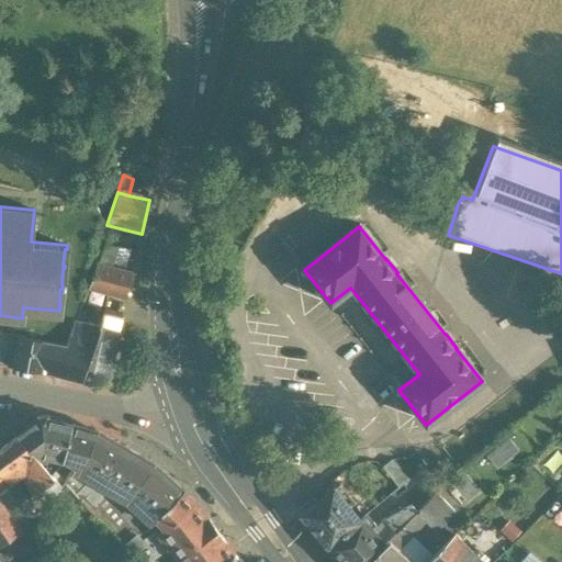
[(114,248),(104,244),(96,265),(110,268),(114,248)]
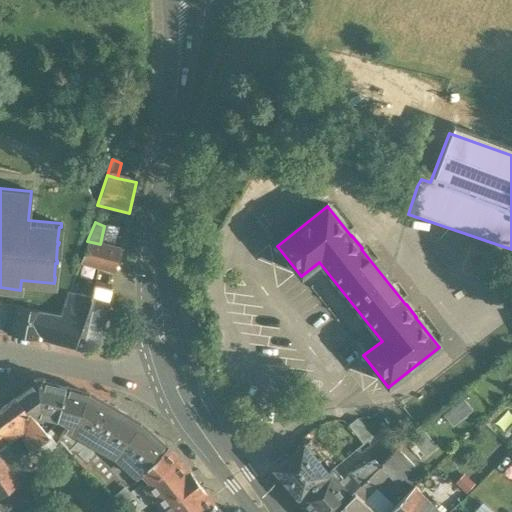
[(100,244),(87,241),(78,264),(115,274),(120,249),(100,244)]
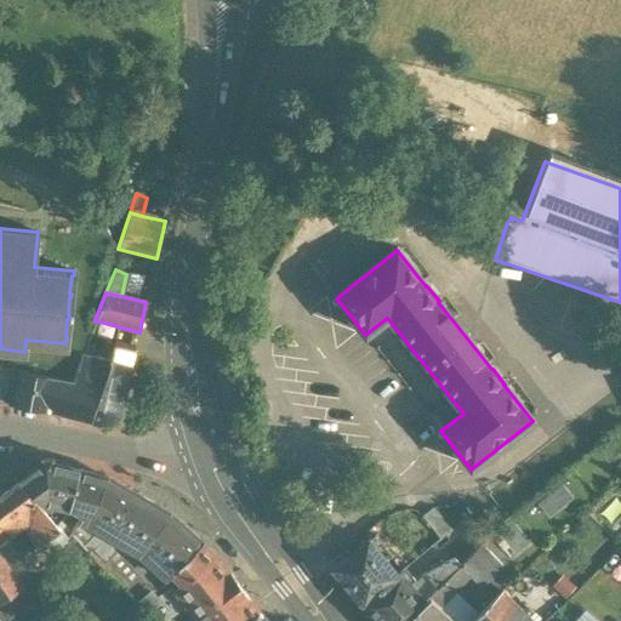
[(112,364),(106,381),(104,381),(91,423),(100,426),(108,425),(115,420),(120,412),(135,352),(114,346),(109,363),(112,364)]
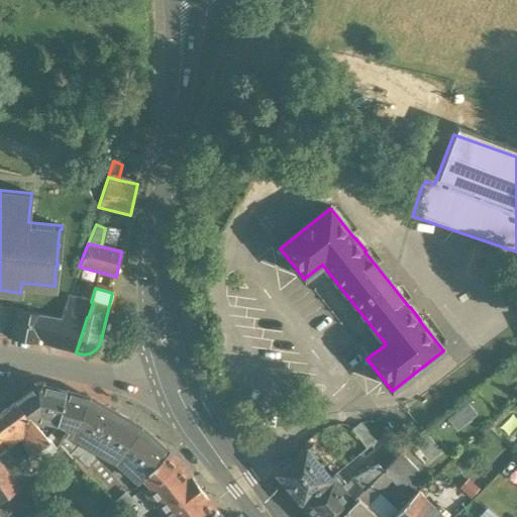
[(68,296),(60,318),(59,318),(48,344),(76,352),(87,317),(88,317),(93,303),(91,302),(68,296)]
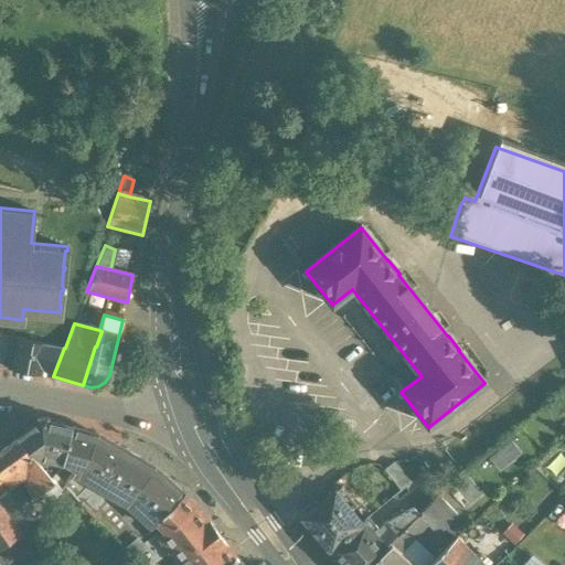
[(13,338),(0,334),(0,365),(9,368),(13,338)]
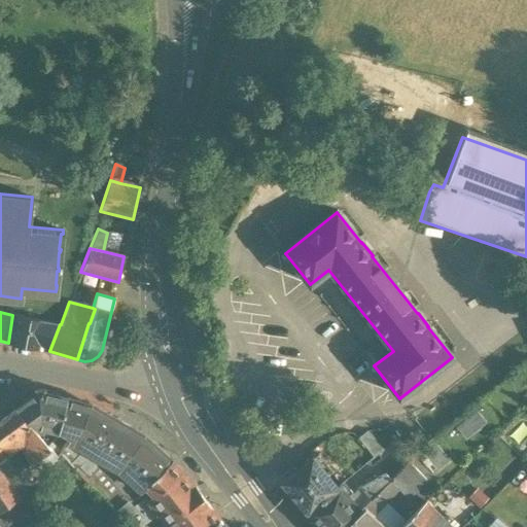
[(60,324),(12,315),(8,343),(49,351),(60,324)]
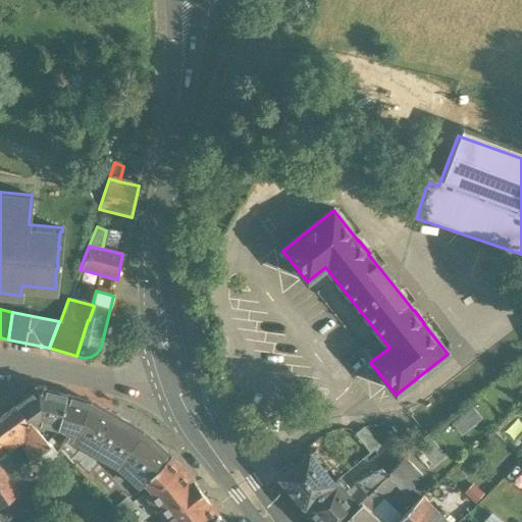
[(43,390),(36,392),(15,407),(43,438),(53,430),(56,431),(58,426),(66,397),(43,390)]
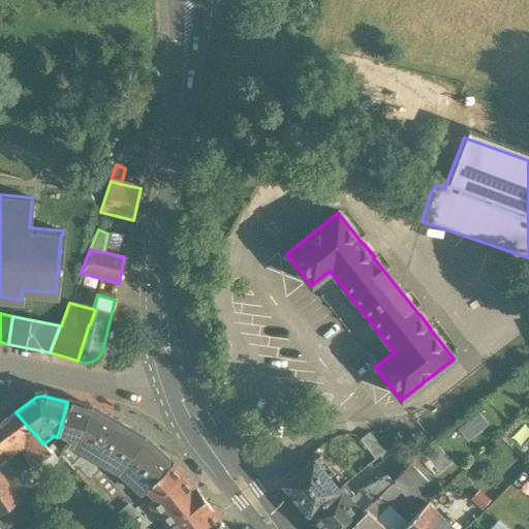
[(91,409),(67,402),(59,432),(70,440),(67,444),(93,460),(96,454),(102,458),(121,427),(91,409)]
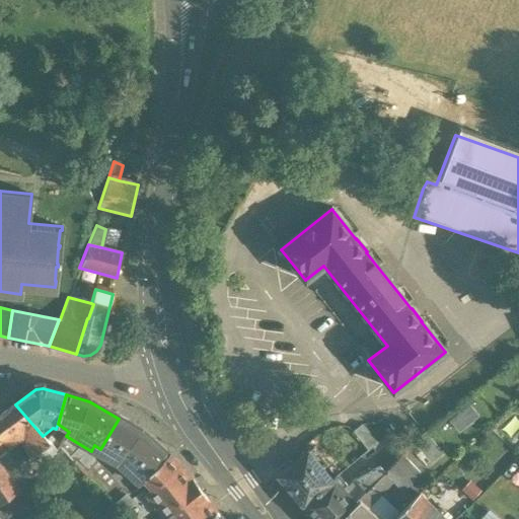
[(468,403),(448,420),(457,432),(477,415),(468,403)]
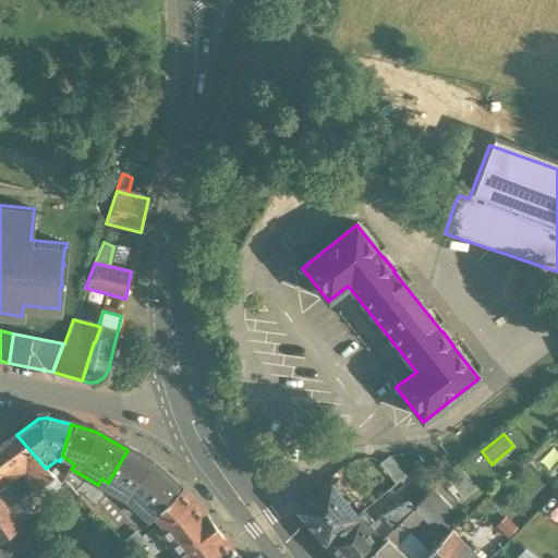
[(46,469),(16,435),(1,446),(20,472),(31,486),(35,490),(38,488),(44,484),(52,477),(46,469)]
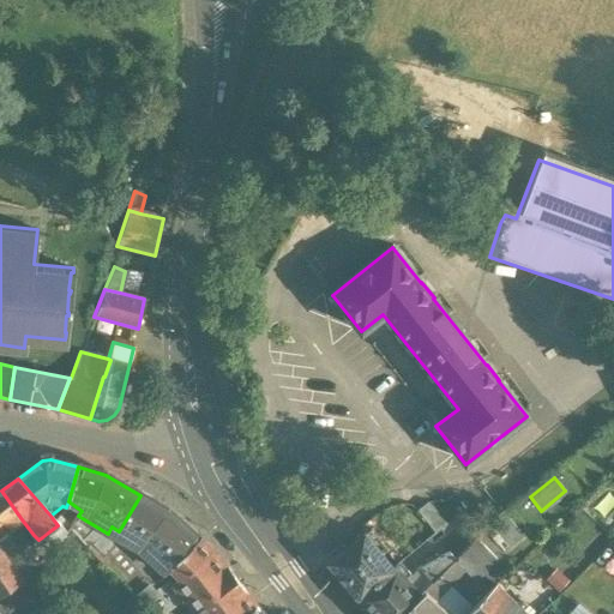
[(22,519),(1,491),(0,491),(0,515),(4,521),(10,529),(22,519)]
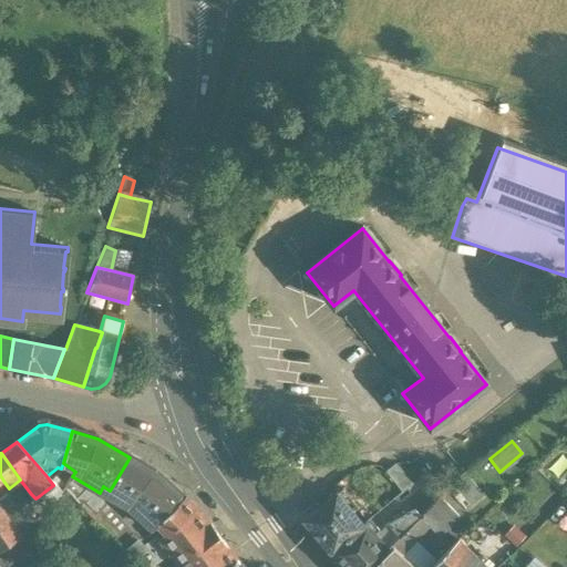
[(130,457),(110,491),(103,486),(100,493),(119,503),(142,464),(130,457)]
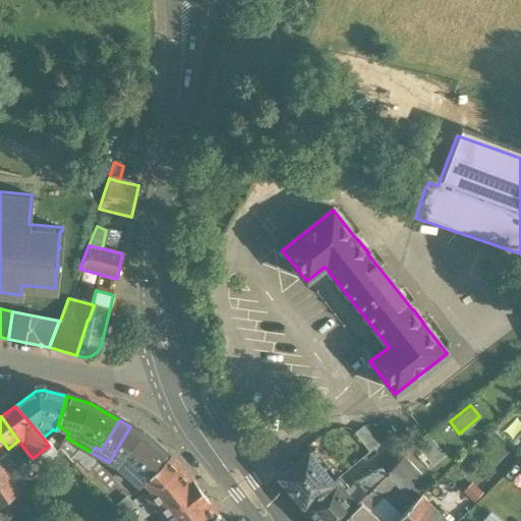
[(142,433),(130,426),(109,462),(117,467),(139,486),(145,482),(169,459),(142,433)]
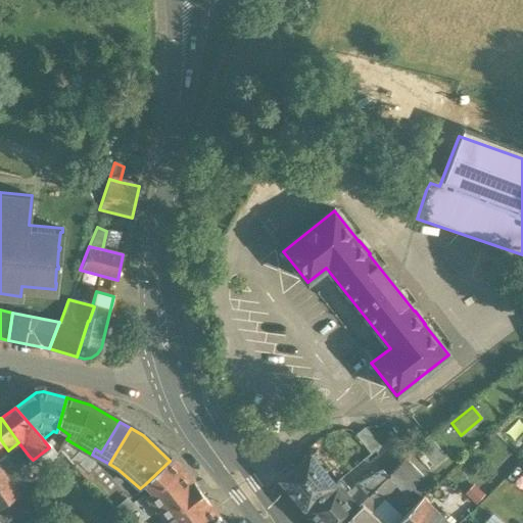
[(380,447),(365,428),(355,436),(370,455),(380,447)]
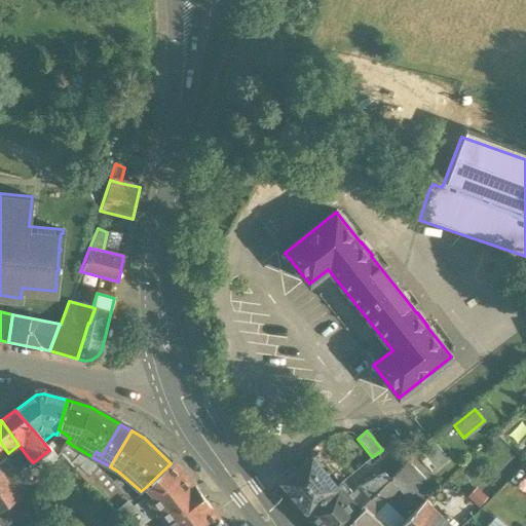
[(426,444),(418,450),(435,470),(448,459),(431,439),(426,444)]
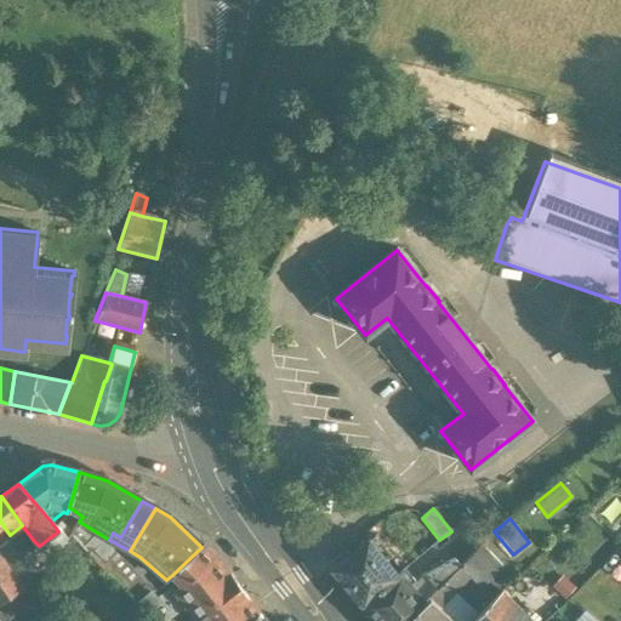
[(109,540),(79,522),(68,537),(80,551),(101,573),(114,554),(114,547),(107,543),(109,540)]
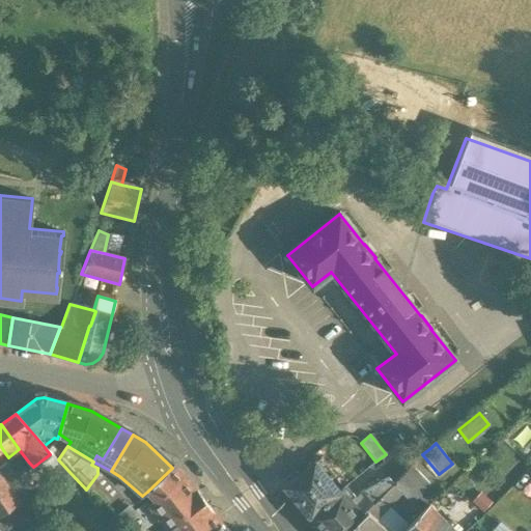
[(8,457),(3,450),(0,451),(0,476),(21,505),(20,505),(21,507),(31,501),(29,498),(34,494),(14,464),(8,457)]
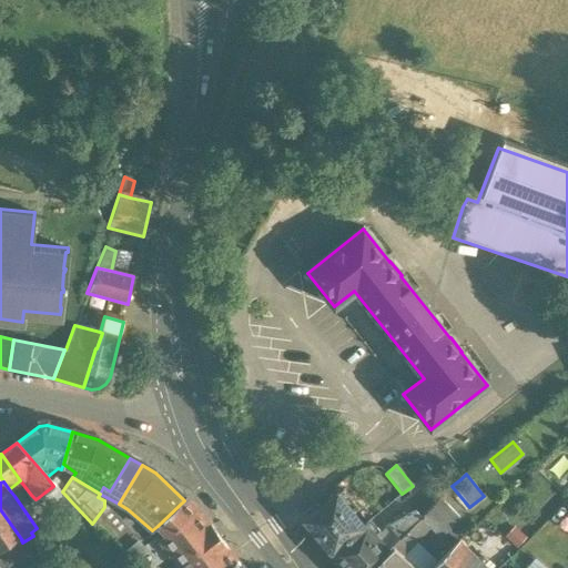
[(73,504),(62,492),(60,494),(53,486),(44,493),(60,514),(73,504)]
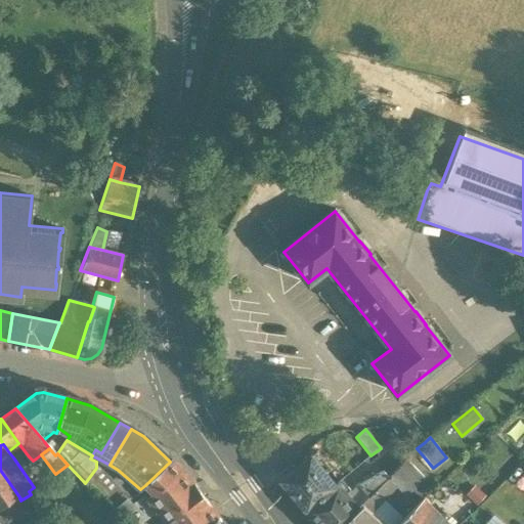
[(331,470),(315,452),(310,456),(325,474),(331,470)]
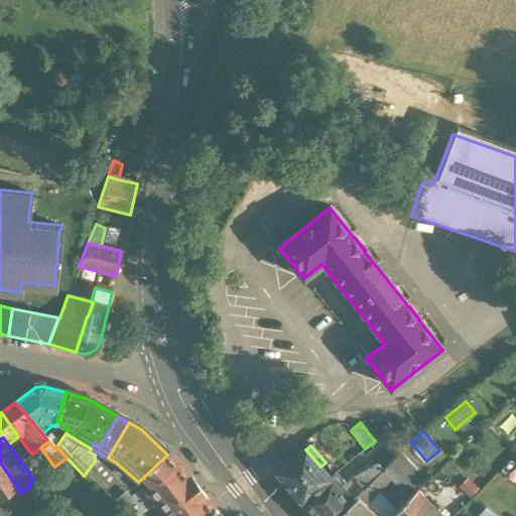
[(32,454),(28,449),(24,453),(30,461),(38,455),(35,452),(32,454)]
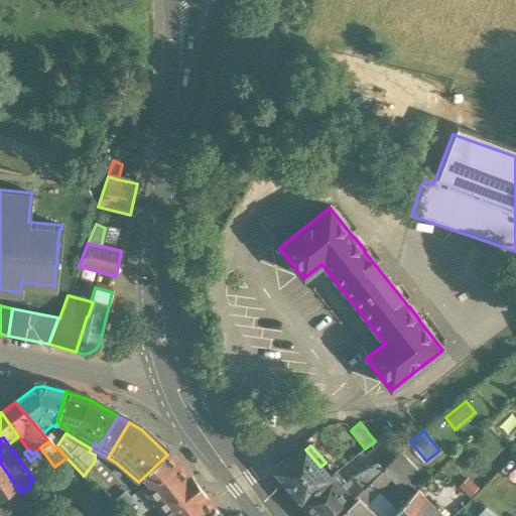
[(305,449),(276,474),(301,503),(330,479),(320,467),(305,449)]
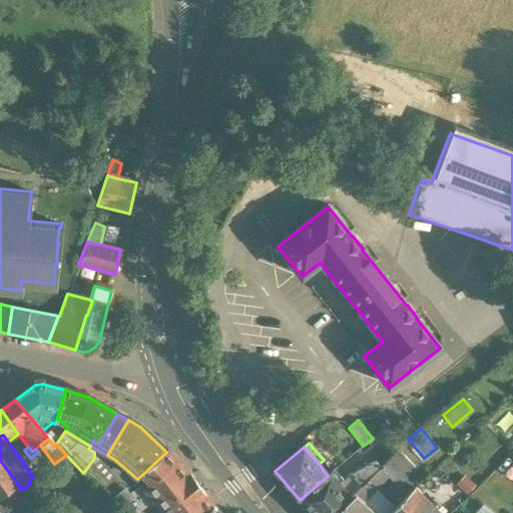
[(415,468),(397,449),(380,467),(388,476),(387,477),(398,487),(415,468)]
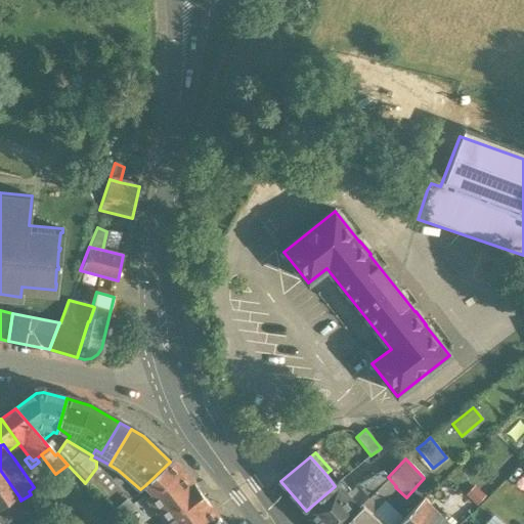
[(182,474),(171,462),(145,485),(149,490),(145,493),(144,495),(144,496),(159,515),(147,523),(212,523),(218,519),(182,474)]
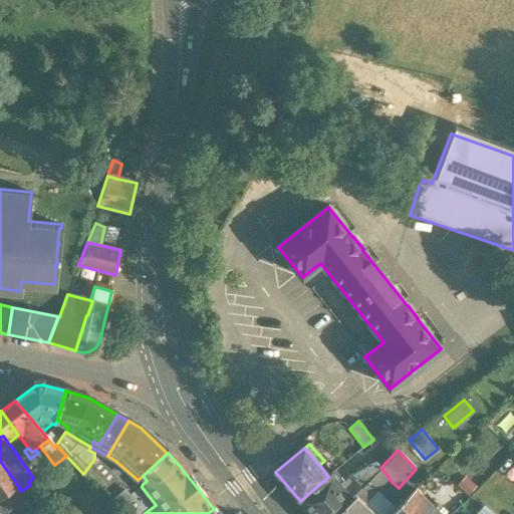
[(0,499),(9,493),(15,489),(16,491),(19,489),(20,489),(0,461),(0,499)]
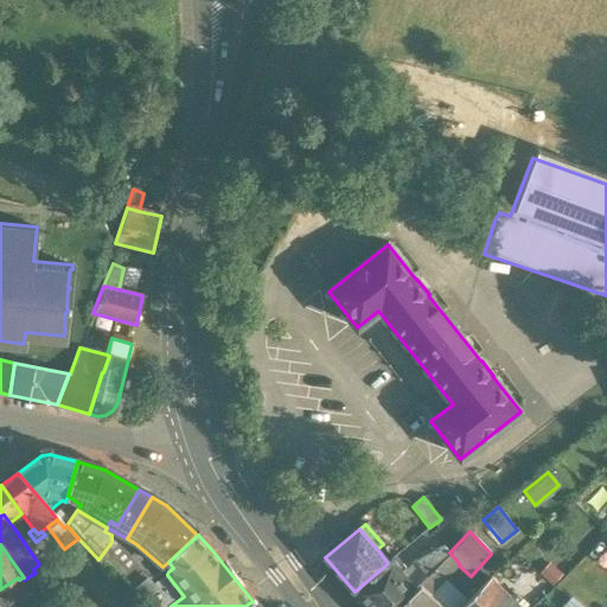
[(445,547),(416,562),(428,576),(449,553),(445,547)]
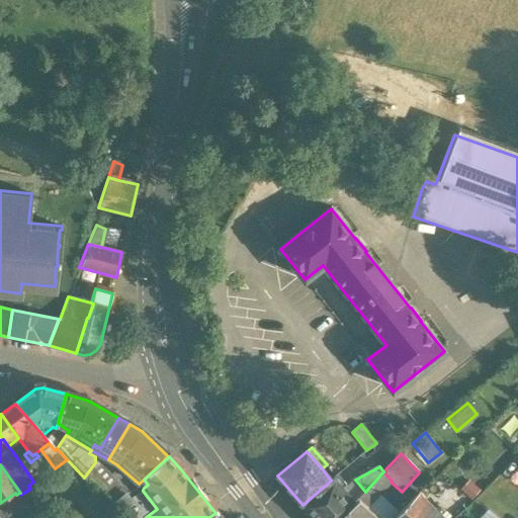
[(365,492),(357,499),(366,508),(391,482),(392,481),(383,471),(365,492)]
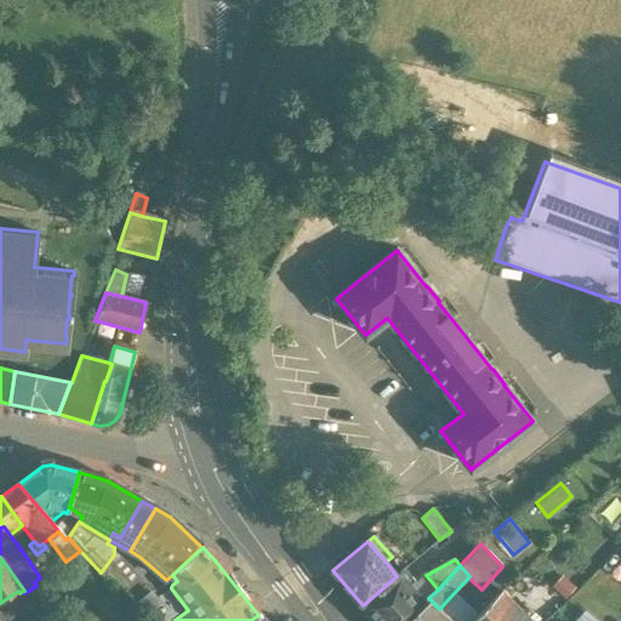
[(397,576),(363,605),(375,620),(406,620),(426,602),(400,574),(397,576)]
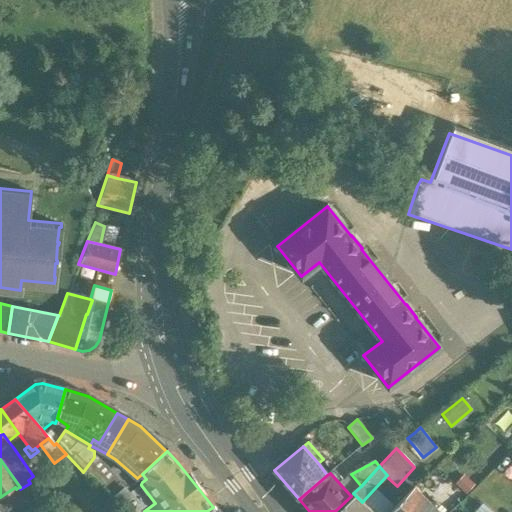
[(50,511),(30,483),(20,489),(24,495),(32,506),(36,511),(50,511)]
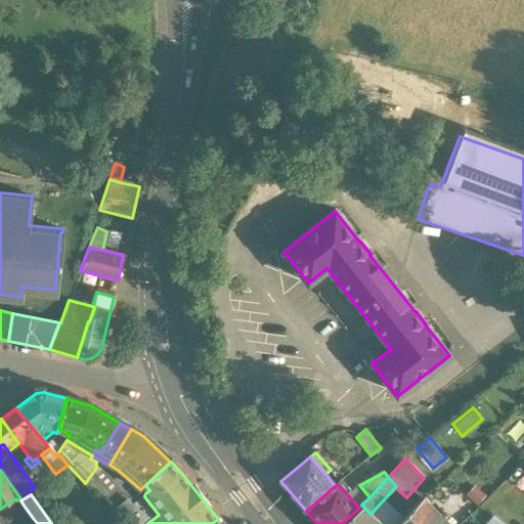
[(141,523),(130,509),(127,505),(128,504),(123,496),(108,507),(126,523),(141,523)]
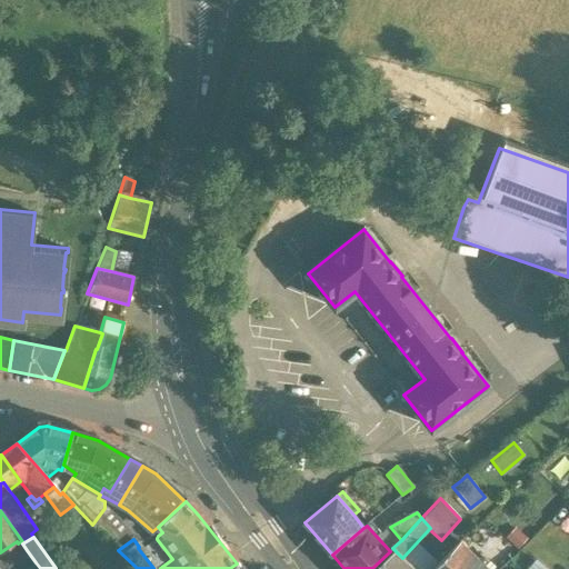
[(160,568),(172,559),(157,539),(141,552),(153,568),(160,568)]
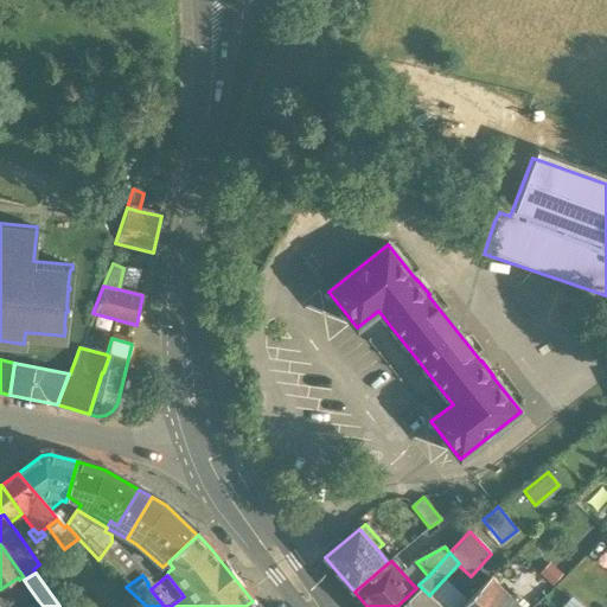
[(519,606),(490,577),(460,606),(519,606)]
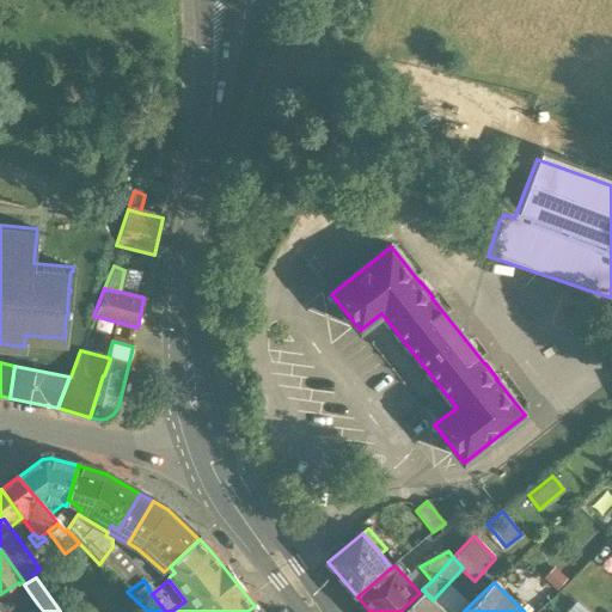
[(19,599),(11,587),(0,594),(0,601),(7,611),(29,611),(38,605),(29,592),(19,599)]
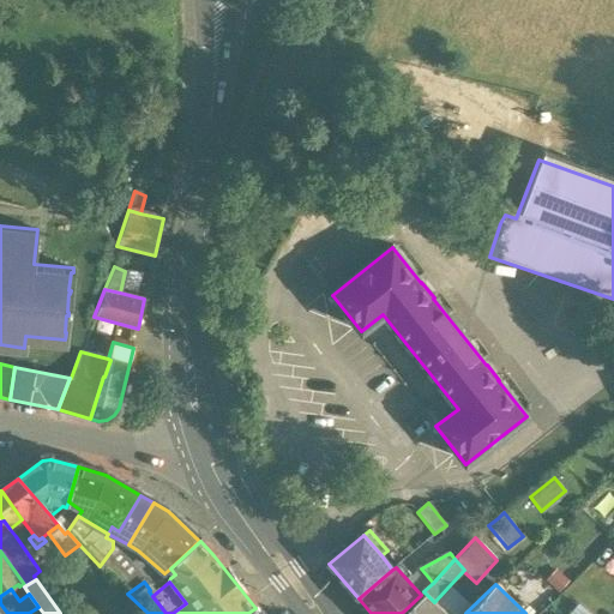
[(402,613),(447,613),(434,602),(423,591),(421,595),(402,613)]
